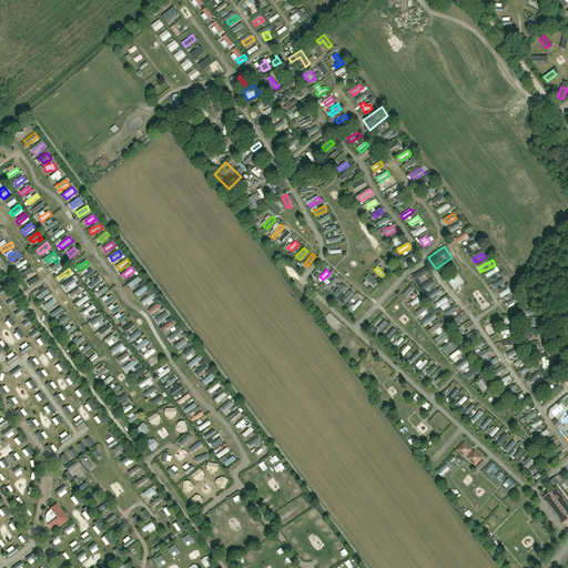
[(487,275),(489,281),(499,275),(497,270),(487,275)]
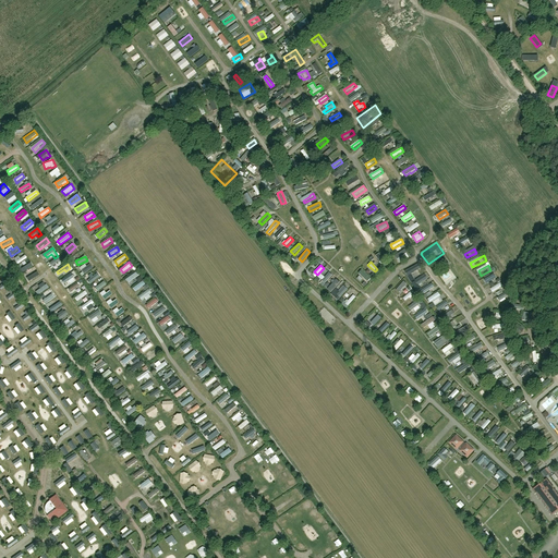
[(353,274),(353,275),(353,278),(354,279),(366,290),(374,281),(360,267),(353,274)]
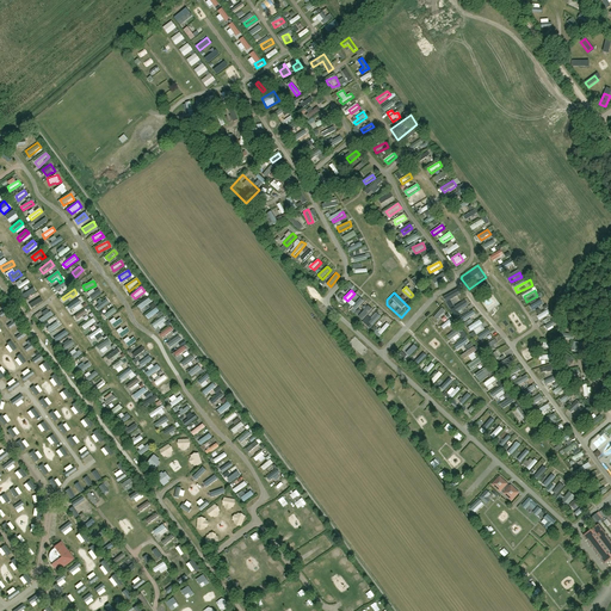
[(142,309),(153,302),(148,296),(139,304),(142,309)]
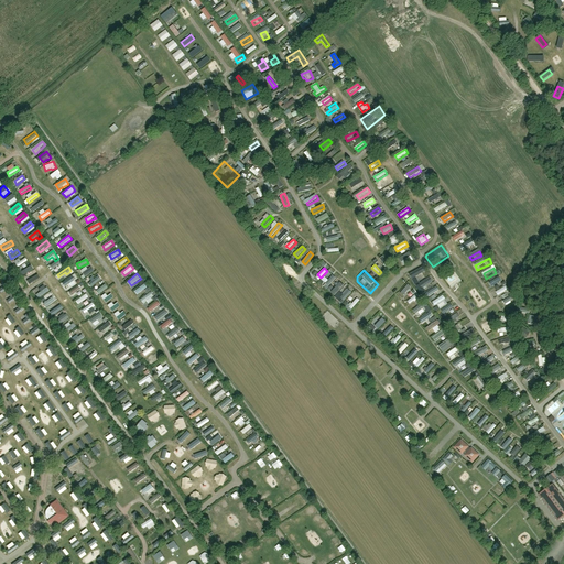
[(30,277),(29,274),(25,277),(28,281),(26,282),(28,285),(39,279),(36,275),(34,278),(32,274),(30,277)]
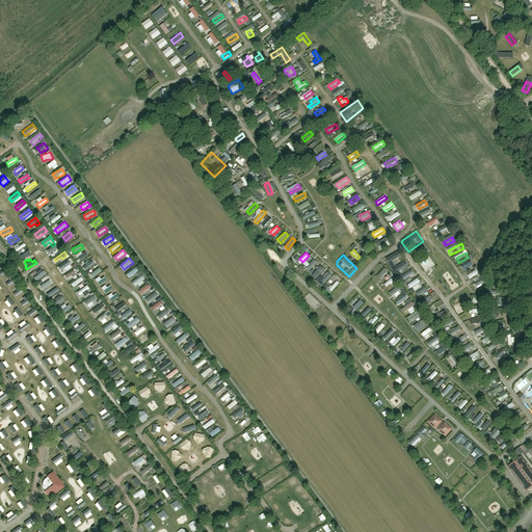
[(310,269),(317,262),(315,260),(311,263),(310,262),(307,265),(310,269)]
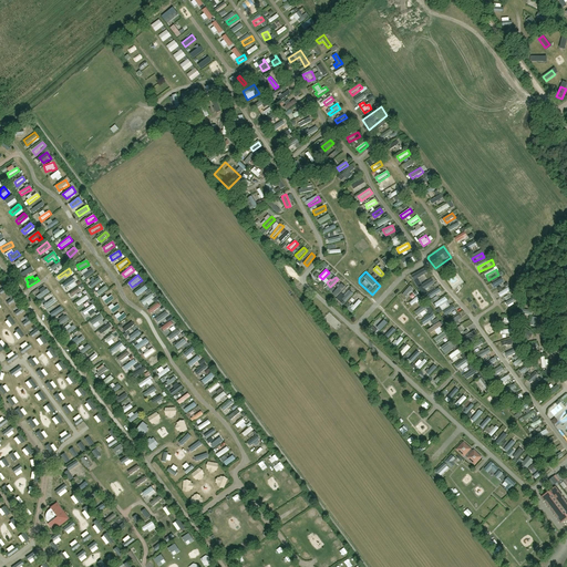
[(72,278),(64,282),(66,287),(75,281),(72,278)]
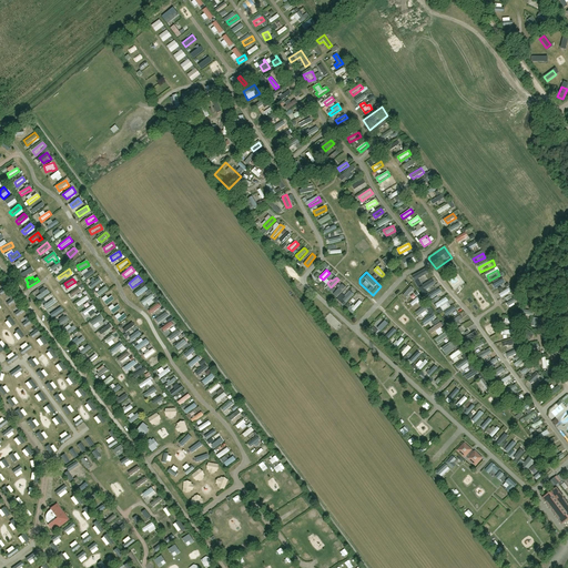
[(505,281),(494,287),(497,291),(507,284),(505,281)]
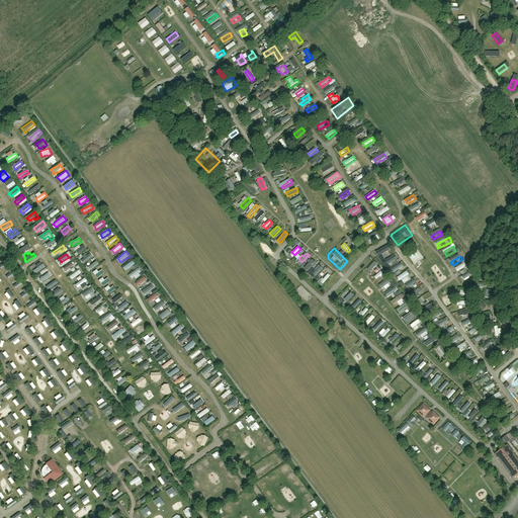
[(383,261),(385,267),(392,265),(391,262),(398,260),(397,257),(383,261)]
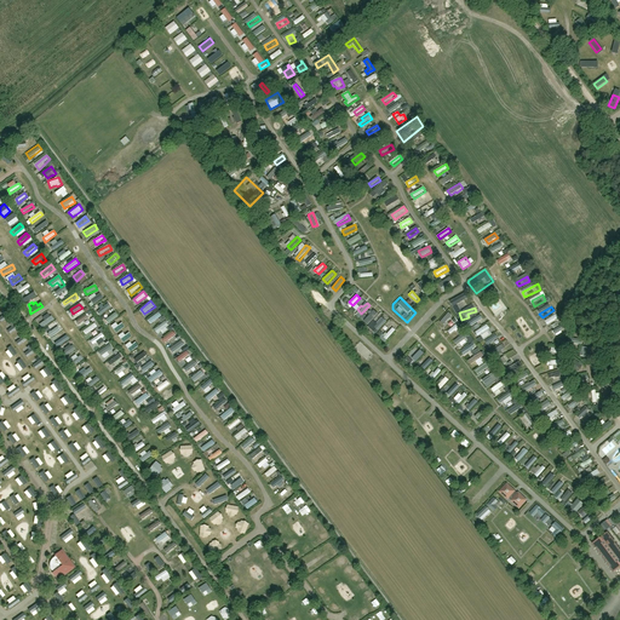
[(365,319),(368,323),(379,314),(374,309),(365,319)]
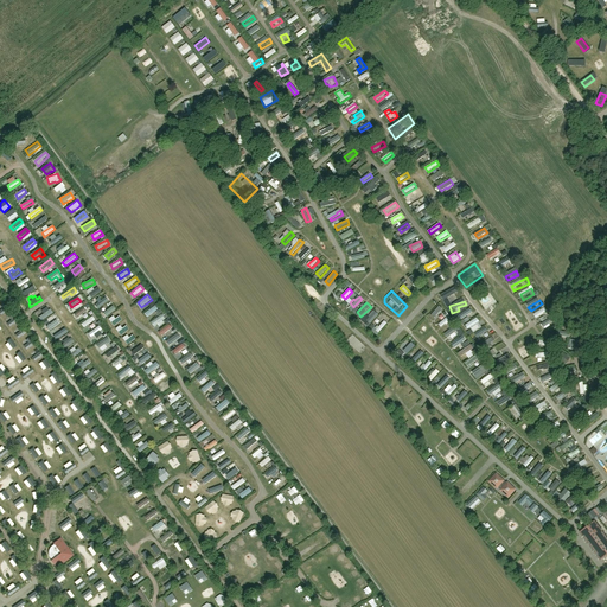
[(441,312),(439,312),(442,307),(439,305),(432,314),(436,318),(441,312)]
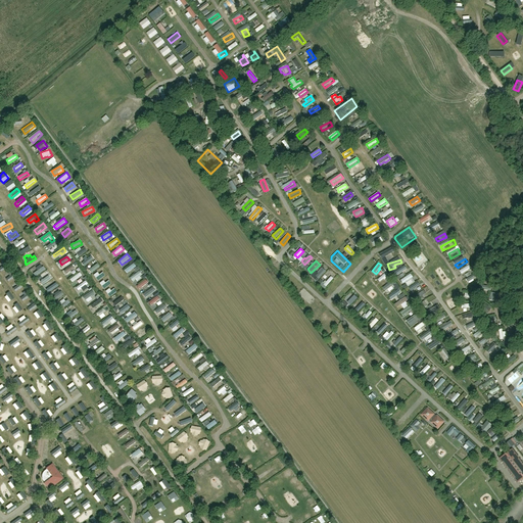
[(132,264),(125,270),(128,273),(135,267),(132,264)]
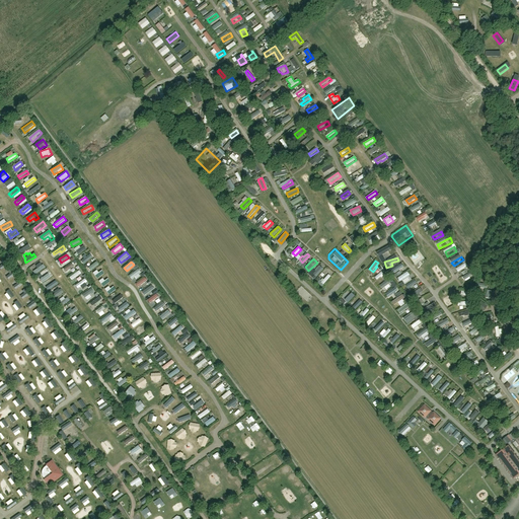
[(65,268),(67,271),(75,267),(73,263),(65,268)]
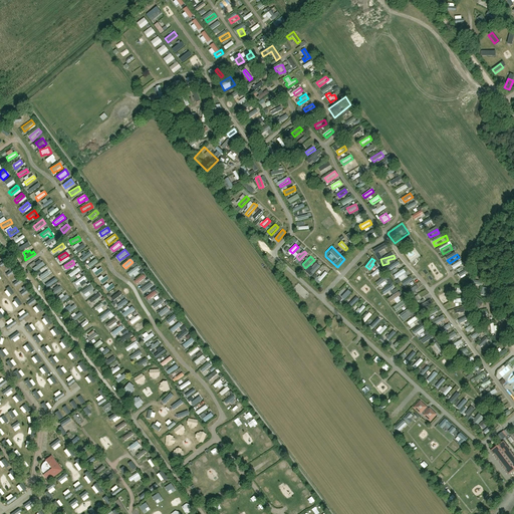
[(390,267),(392,271),(401,265),(399,261),(390,267)]
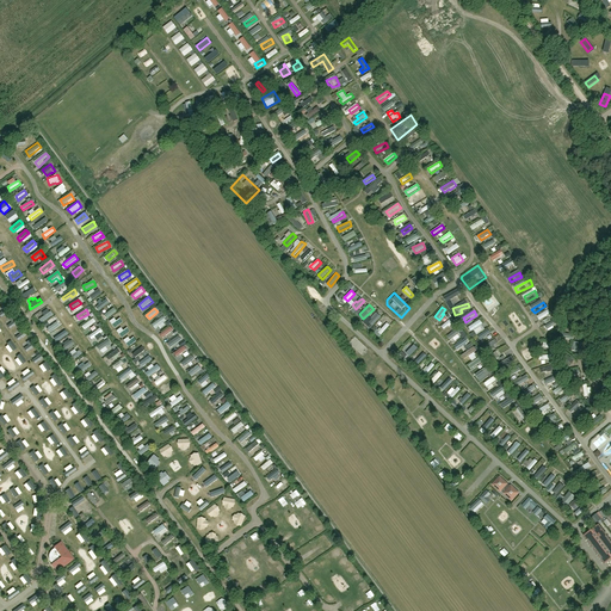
[(45,312),(37,318),(41,323),(53,315),(50,312),(48,314),(45,312)]
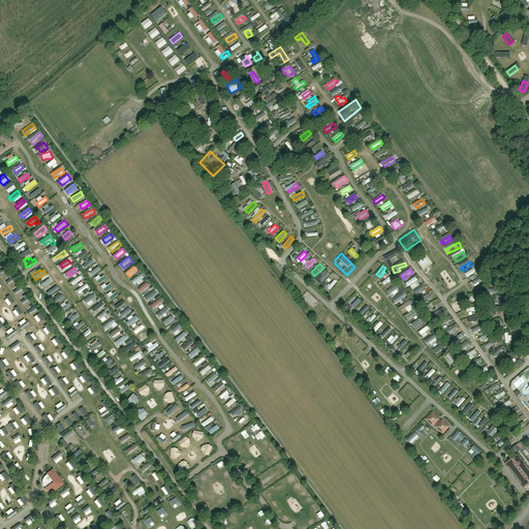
[(319,278),(322,281),(330,274),(327,271),(319,278)]
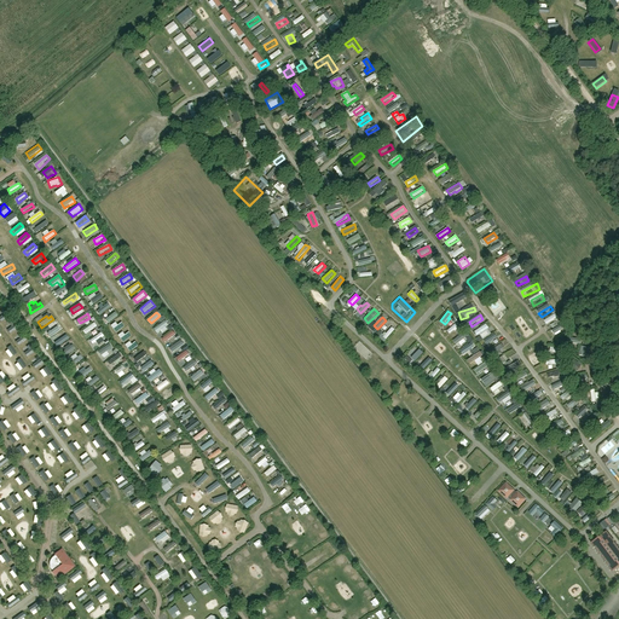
[(557,317),(547,322),(550,328),(560,322),(557,317)]
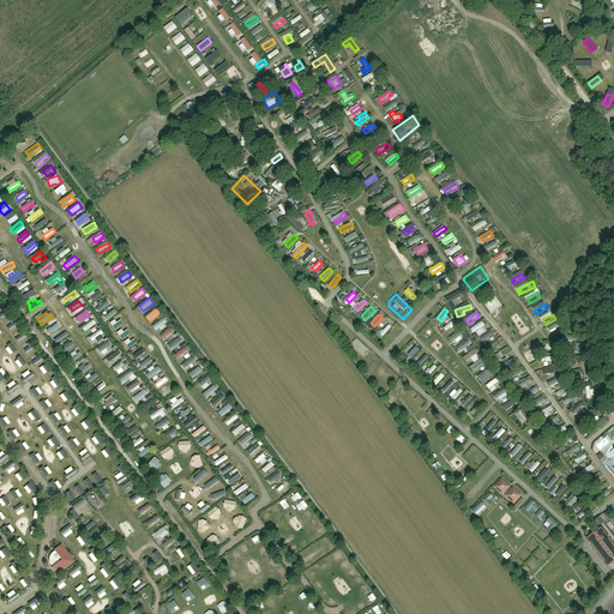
[(122,318),(113,324),(115,327),(125,321),(122,318)]
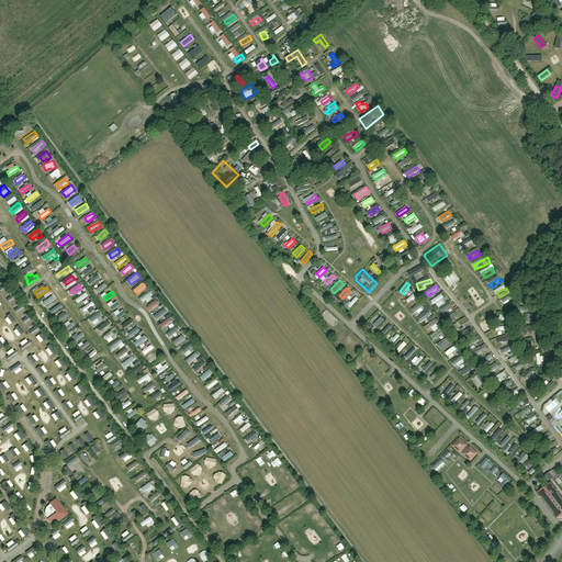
[(144,303),(155,296),(153,291),(141,299),(144,303)]
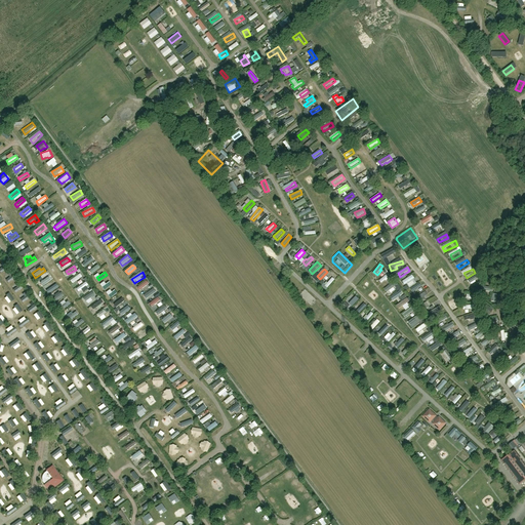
[(74,283),(83,277),(80,273),(71,279),(74,283)]
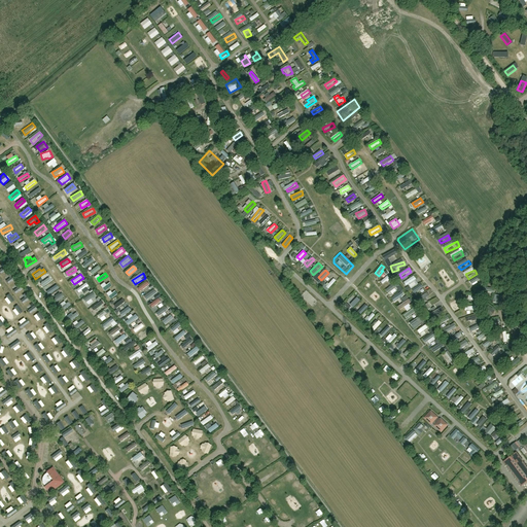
[(388,276),(381,280),(384,284),(391,279),(388,276)]
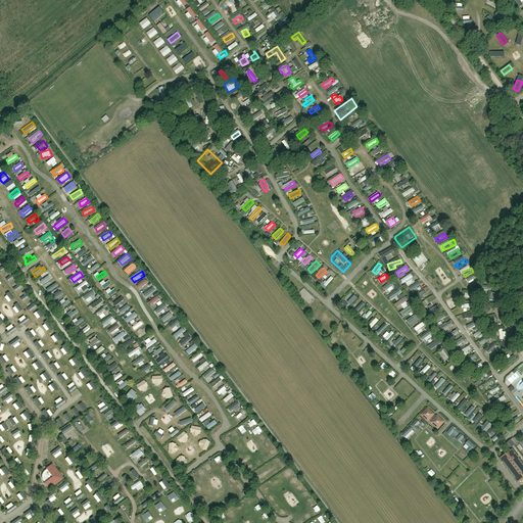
[(46,277),(43,275),(38,280),(44,285),(51,277),(48,275),(46,277)]
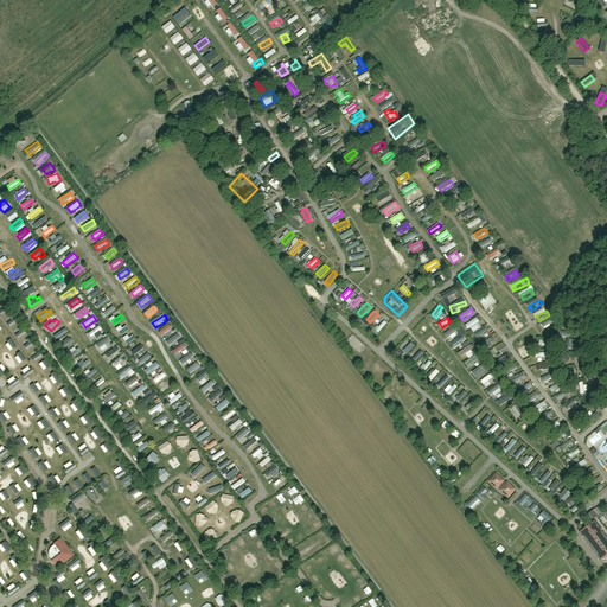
[(384,319),(375,327),(378,332),(388,323),(384,319)]
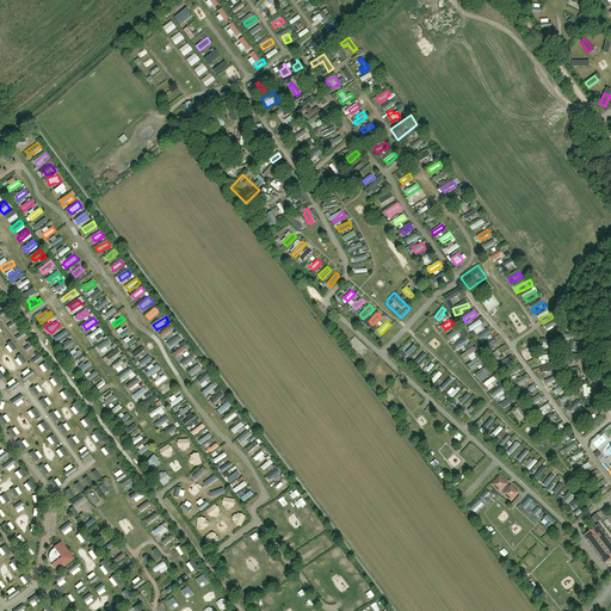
[(473,331),(482,325),(480,321),(470,327),(473,331)]
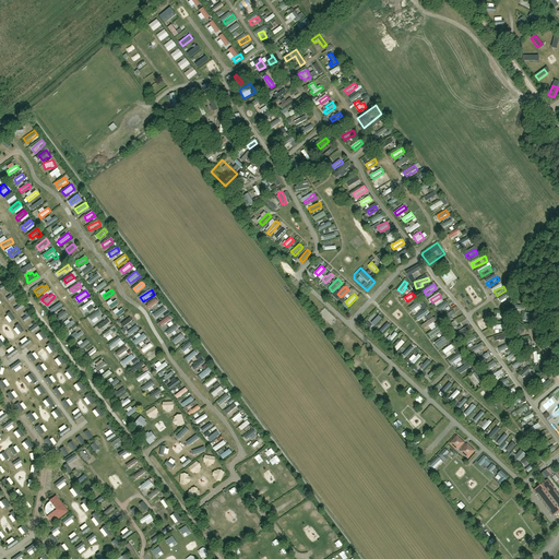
[(503,306),(512,301),(509,295),(501,299),(503,306)]
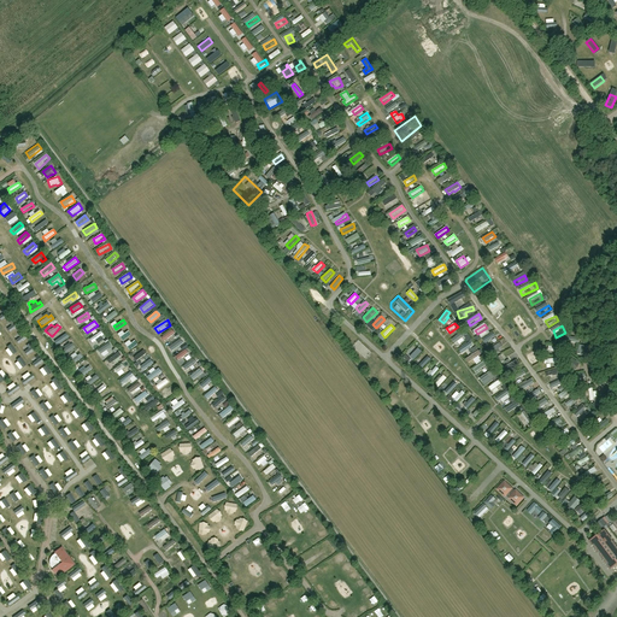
[(129,329),(121,335),(124,340),(133,334),(129,329)]
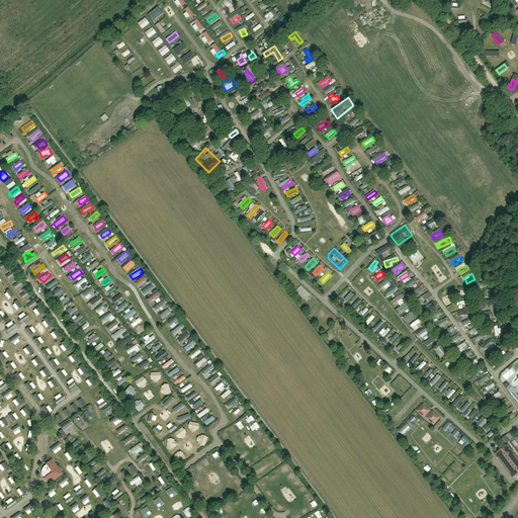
[(139,287),(147,280),(144,276),(135,283),(139,287)]
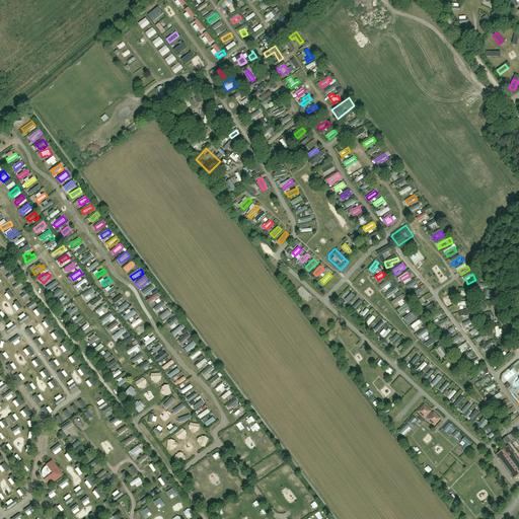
[(389,279),(381,285),(384,288),(391,282),(389,279)]
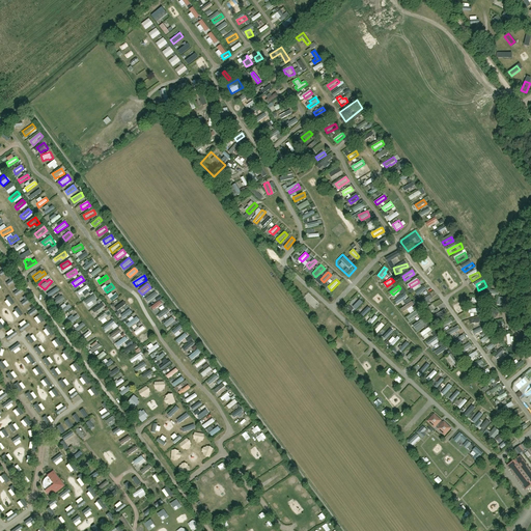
[(92,294),(89,289),(88,291),(84,286),(81,288),(88,297),(92,294)]
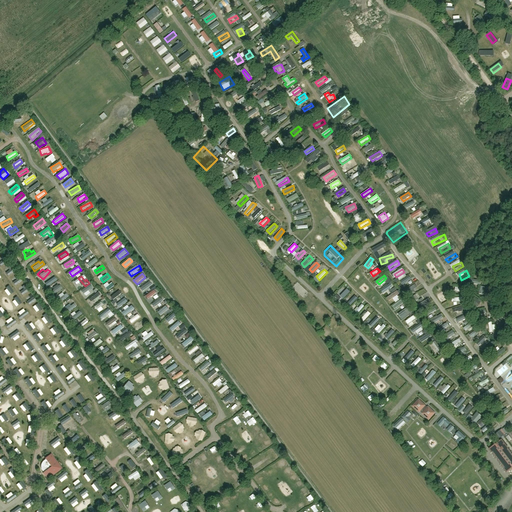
[(151,281),(141,286),(143,290),(153,285),(151,281)]
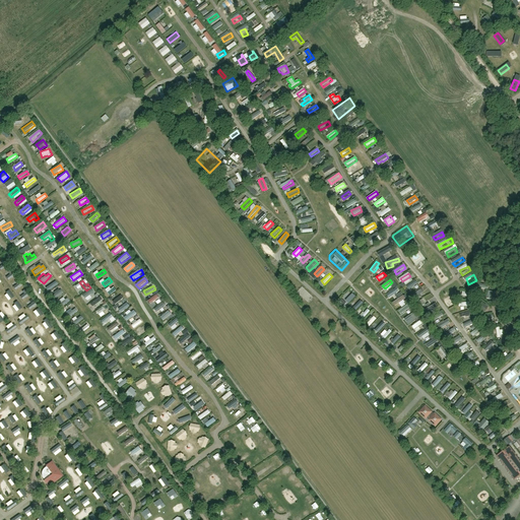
[(115,286),(106,294),(108,296),(117,288),(115,286)]
